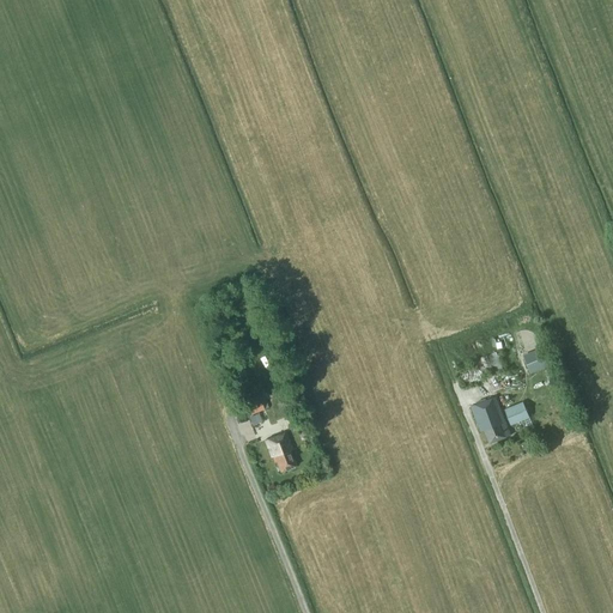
[(526,359),(530,374),(548,365),(541,347),(530,352),(533,356),(526,359)]
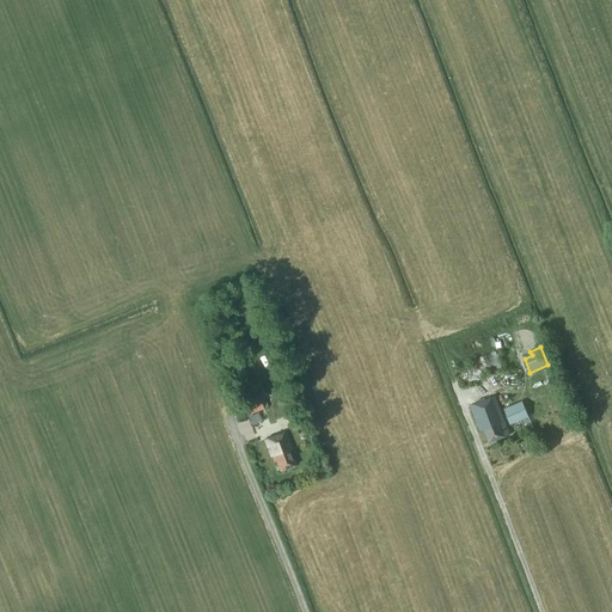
[(479,381),(503,371),(495,350),(472,361),(479,381)]
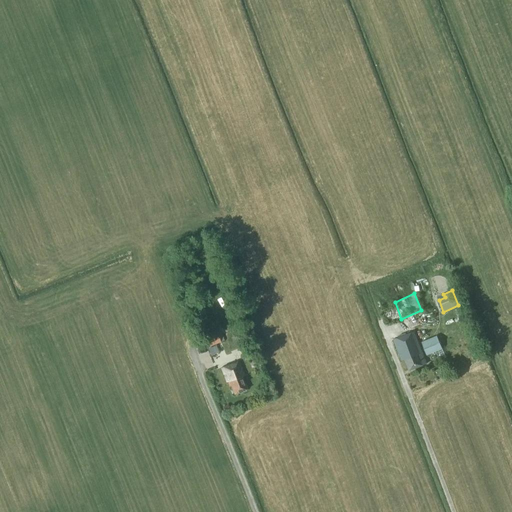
[(195,302),(198,318),(209,316),(205,300),(195,302)]
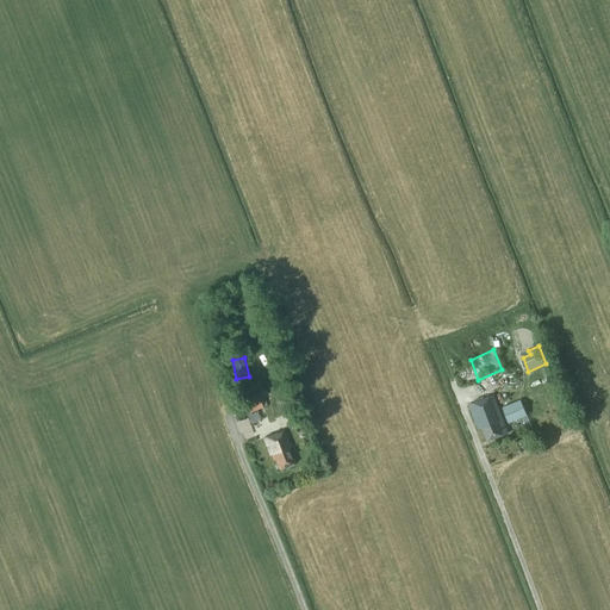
[(474,381),(470,368),(458,374),(462,386),(474,381)]
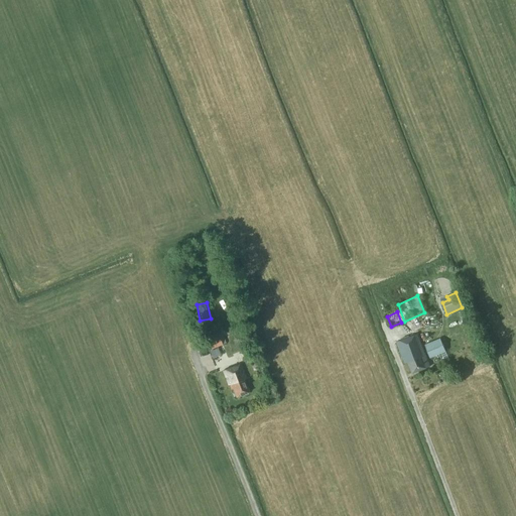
[(417,334),(397,342),(405,363),(408,362),(412,372),(430,366),(426,355),(424,356),(424,354),(417,334)]
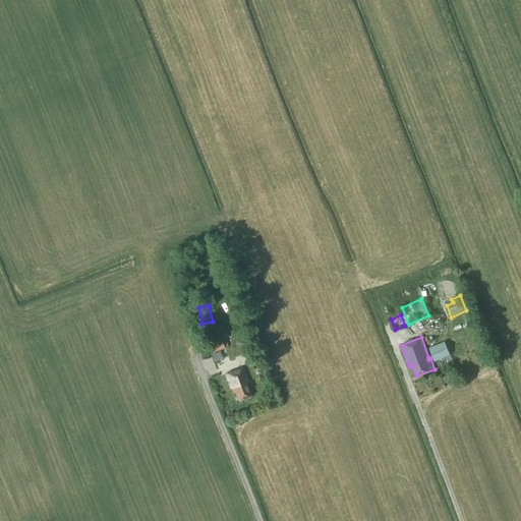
[(214,362),(220,360),(216,351),(224,348),(221,340),(208,346),(214,362)]
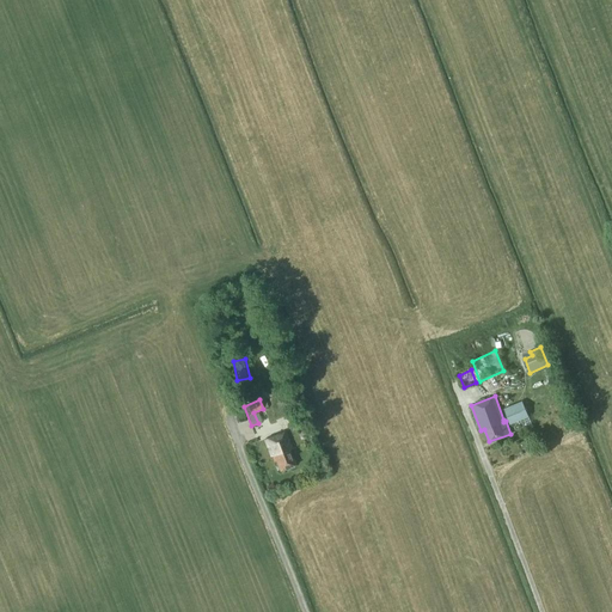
[(506,415),(510,424),(518,421),(528,416),(522,402),(512,407),(512,405),(503,409),(506,415)]
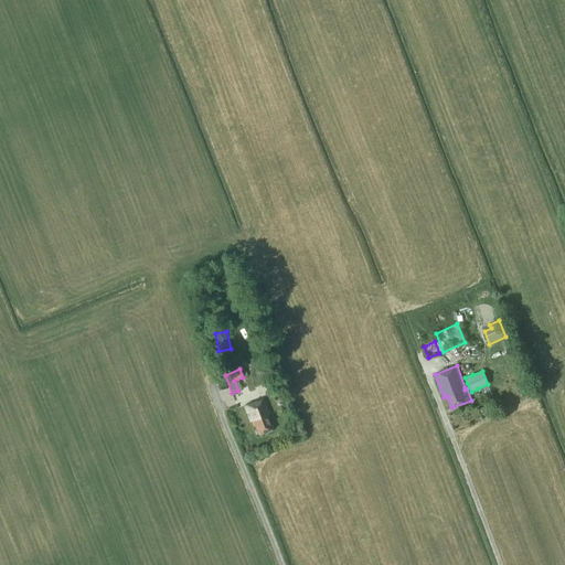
[(267,415),(269,414),(263,398),(244,406),(251,422),(253,420),(258,435),(273,429),(267,415)]
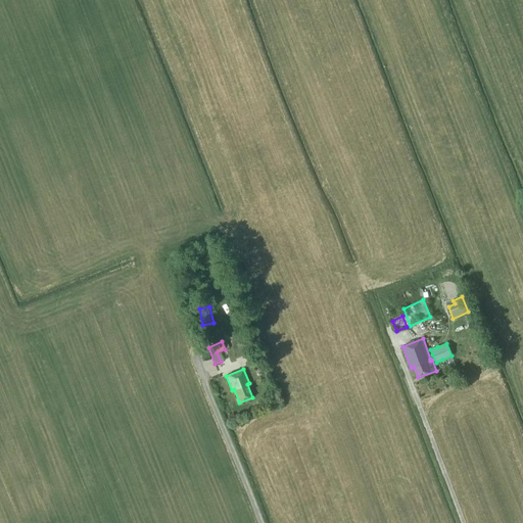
All buildings are outlined.
